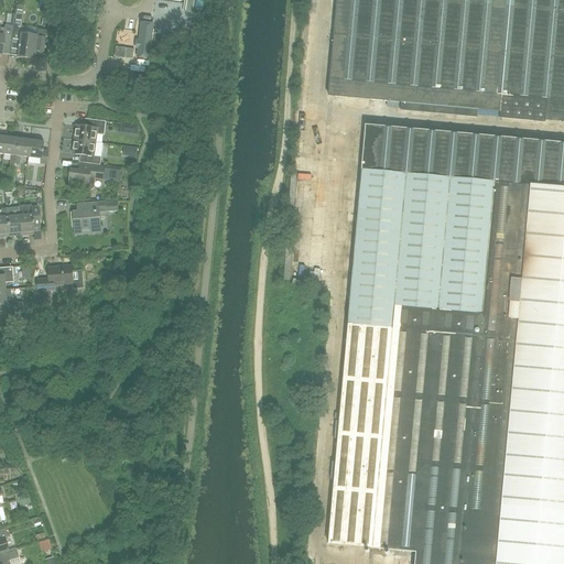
[(563,0),(337,0),(329,96),(401,102),(401,110),(477,118),(478,109),(500,111),(499,118),(544,122),(544,119),(563,120),(563,0)]
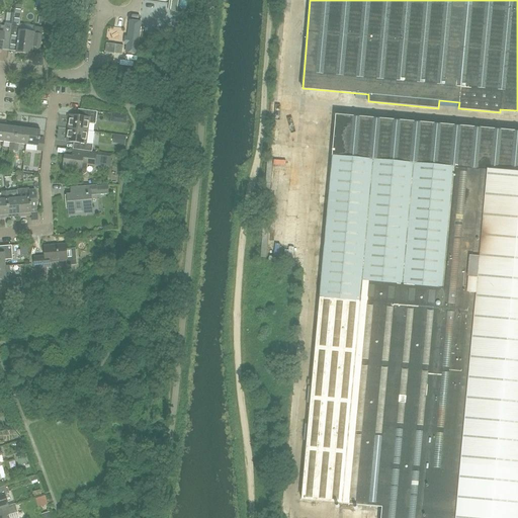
[(34,26),(33,32),(18,30),(21,5),(15,4),(15,8),(13,8),(11,24),(9,40),(16,41),(15,53),(31,55),(32,47),(39,48),(41,27),(34,26)]
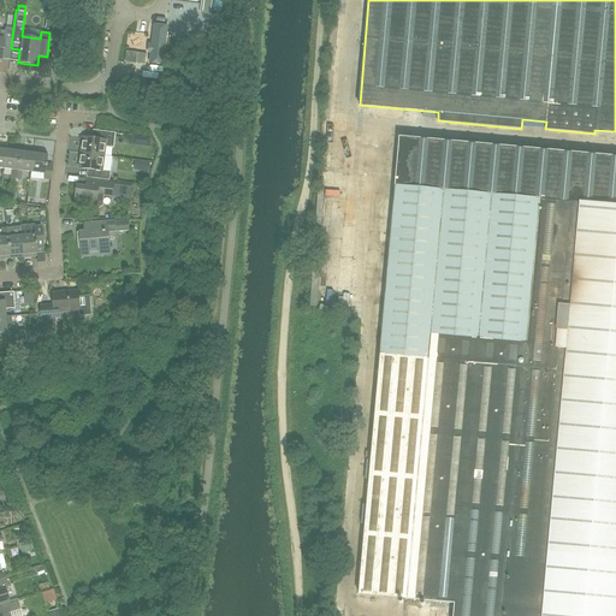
[(0,60),(3,47),(11,48),(13,29),(5,28),(4,31),(0,30),(0,60)]
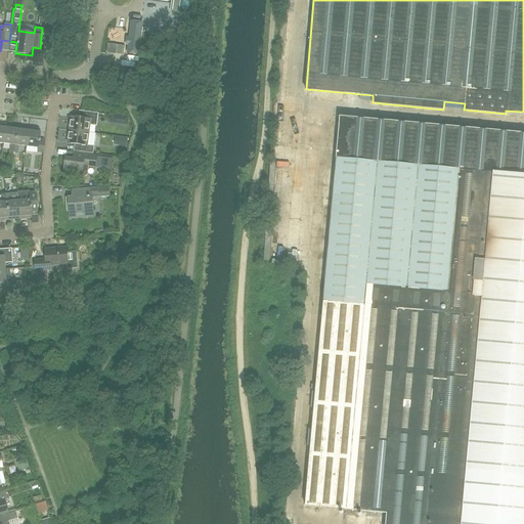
[(131,47),(138,48),(142,30),(135,28),(131,47)]
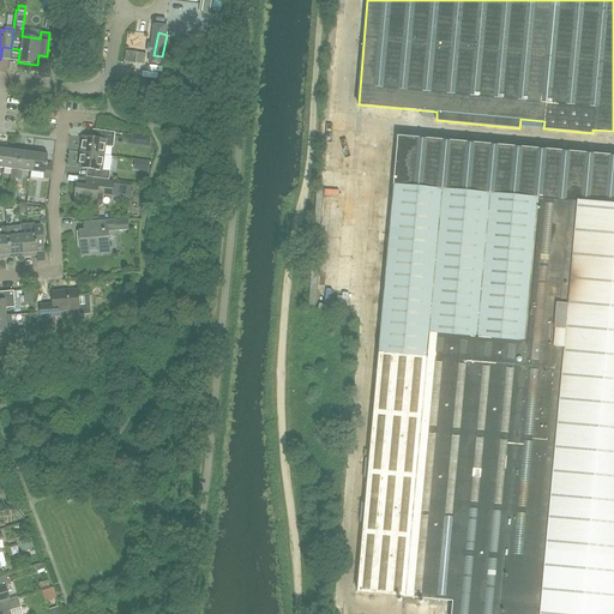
[(113,149),(114,140),(115,133),(98,131),(97,139),(83,138),(82,152),(104,155),(104,148),(113,149)]
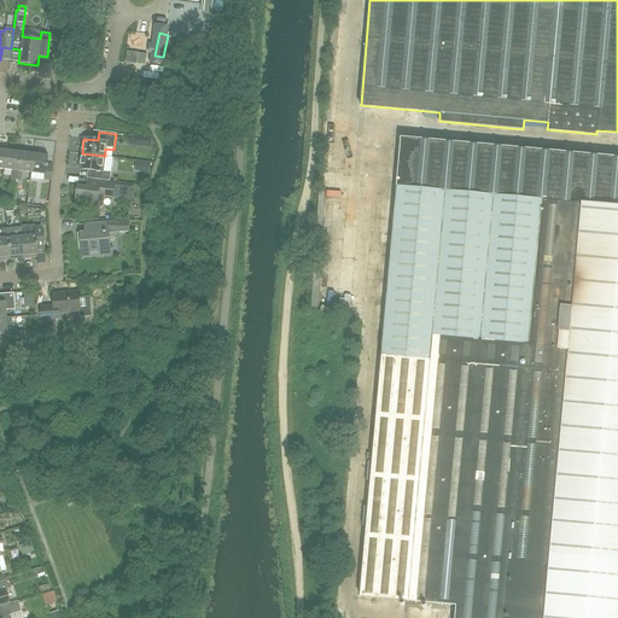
[(617,617),(617,157),(401,138),(360,596),(456,606),(455,617),(617,617)]
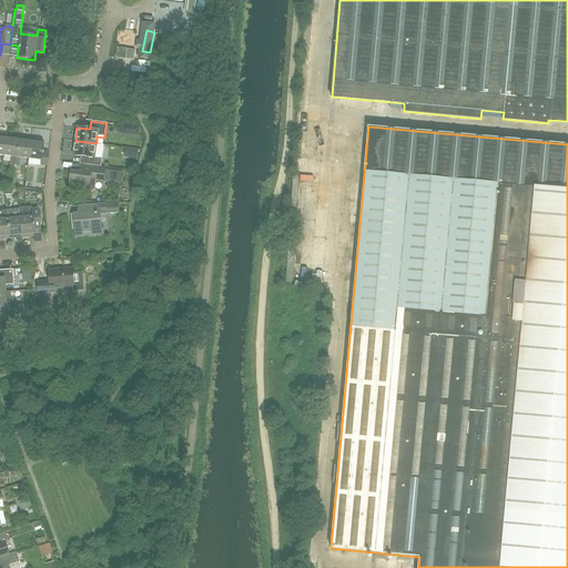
[(14,165),(18,140),(14,139),(14,138),(6,137),(2,155),(11,156),(10,164),(14,165)]
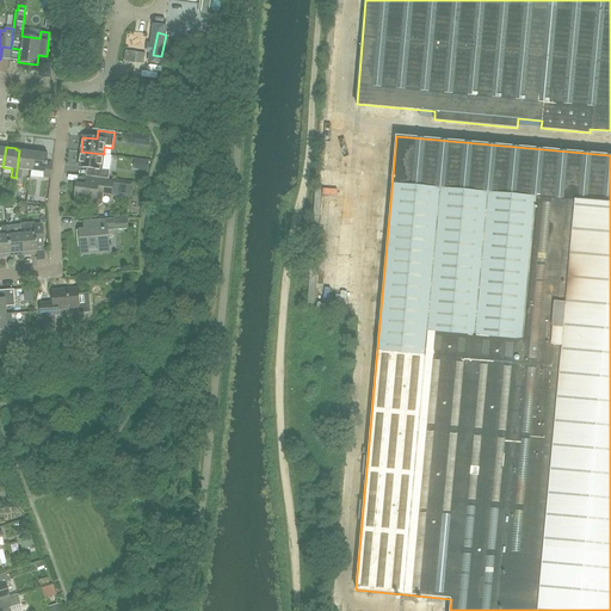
[(30,171),(32,150),(23,149),(23,150),(19,150),(16,178),(20,179),(22,170),(30,171)]
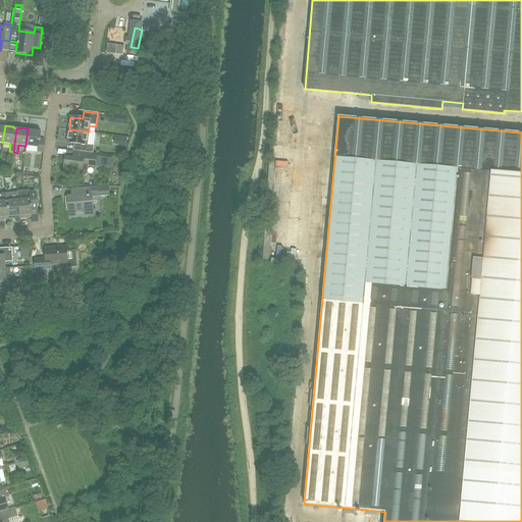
[(43,153),(44,140),(39,140),(40,132),(37,131),(37,129),(28,128),(25,146),(37,148),(37,152),(43,153)]
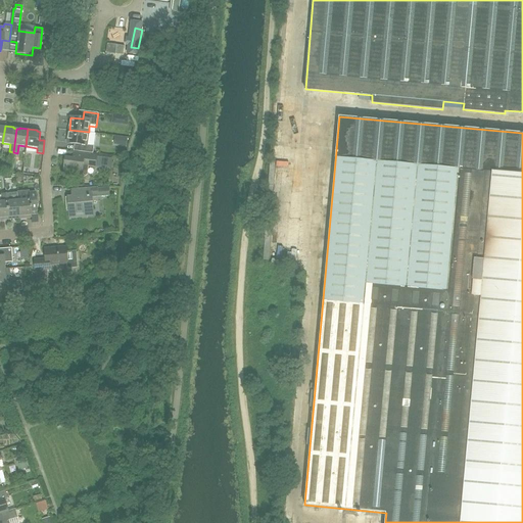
[(87,145),(89,132),(69,130),(67,143),(80,144),(79,151),(81,151),(91,153),(93,153),(94,145),(87,145)]
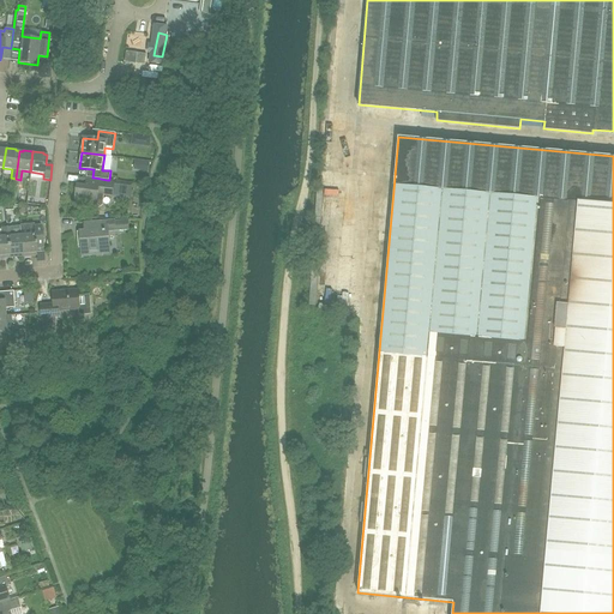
[(107,181),(107,180),(95,178),(95,181),(92,180),(91,184),(90,184),(89,186),(88,187),(77,186),(74,200),(90,202),(89,208),(98,209),(103,205),(104,197),(113,197),(115,182),(107,181)]
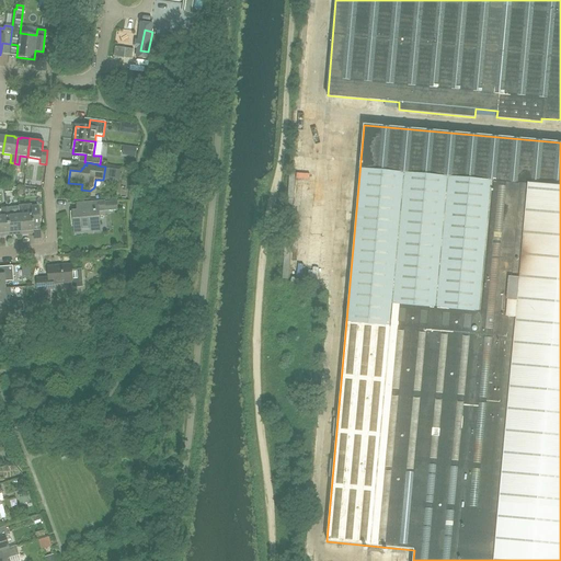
[(99,210),(105,210),(105,209),(110,209),(110,210),(117,209),(116,202),(105,203),(104,202),(84,204),(84,210),(70,212),(72,227),(75,226),(75,233),(89,232),(88,226),(100,225),(99,210)]
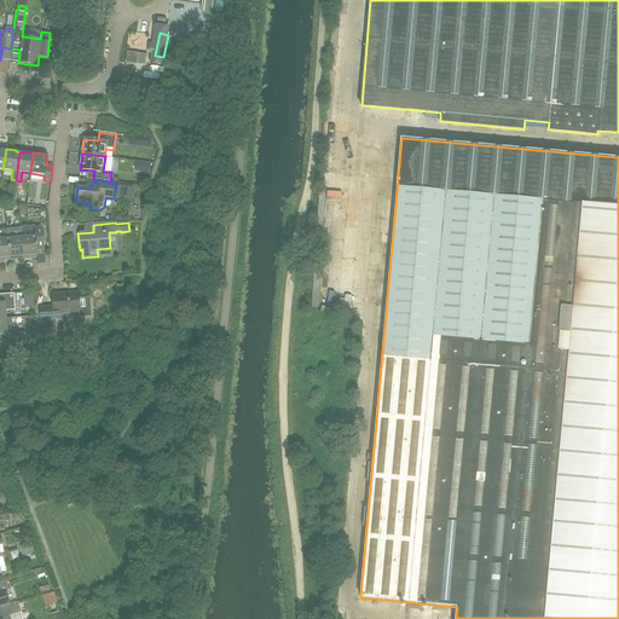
[(44,250),(41,231),(41,227),(33,229),(19,230),(22,259),(36,258),(35,250),(44,250)]
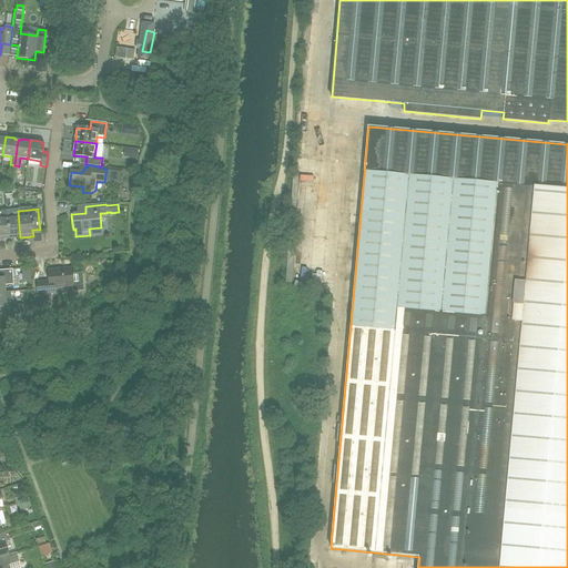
[(20,237),(18,211),(18,210),(10,211),(10,210),(6,211),(8,239),(20,237)]
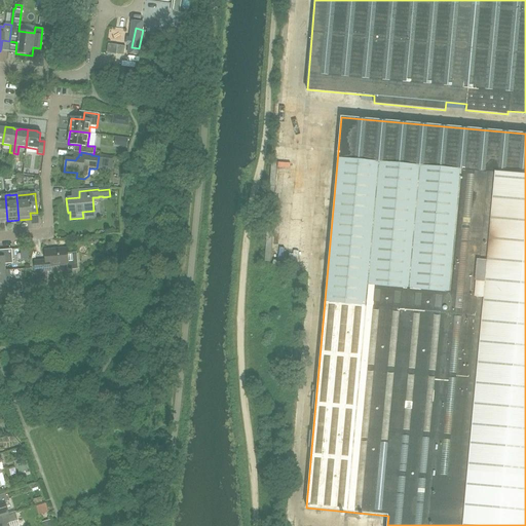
[(76,253),(68,254),(67,249),(45,251),(46,261),(35,261),(36,272),(37,272),(38,279),(48,279),(47,271),(50,271),(50,266),(68,264),(68,269),(77,269),(76,253)]
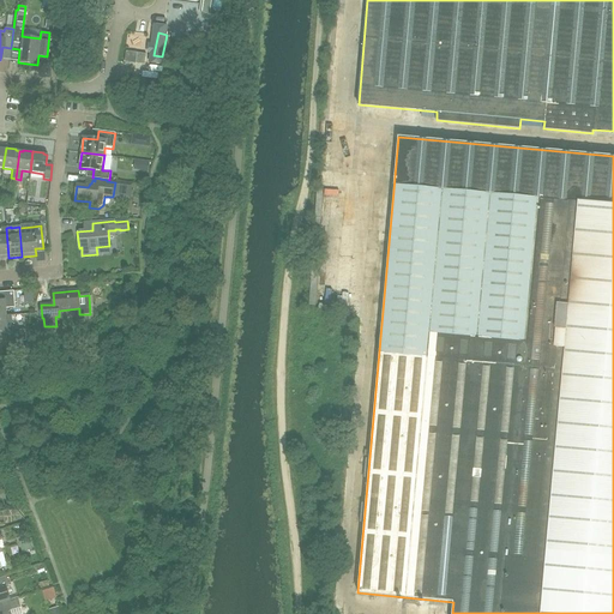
[(0,317),(12,315),(6,315),(6,308),(16,307),(13,292),(0,292),(0,317)]
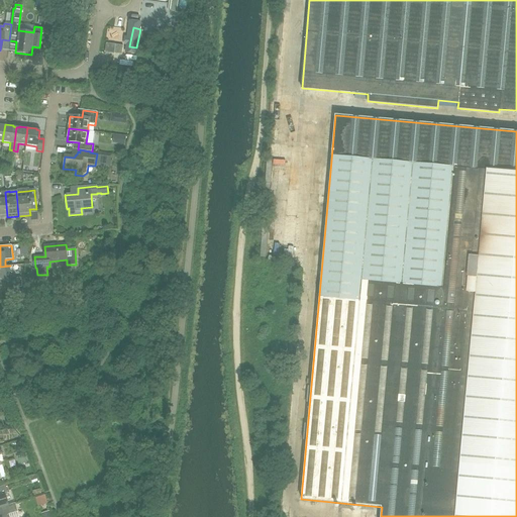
[(11,274),(10,266),(0,267),(0,282),(1,289),(22,287),(21,278),(15,279),(15,277),(11,274)]
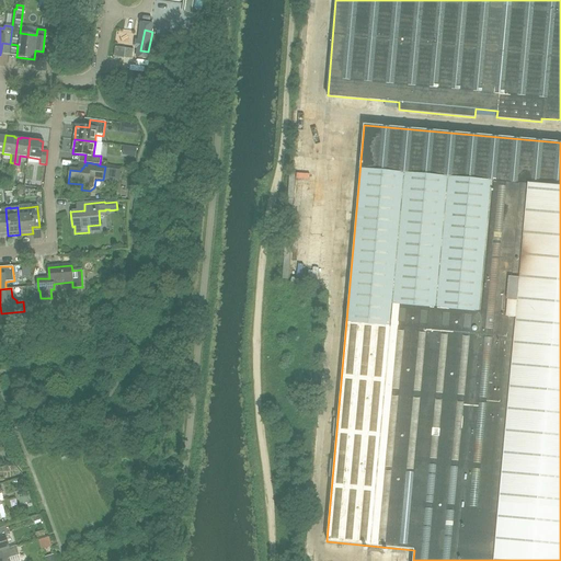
[(0,551),(1,551),(9,549),(6,535),(8,534),(6,527),(0,528),(0,551)]
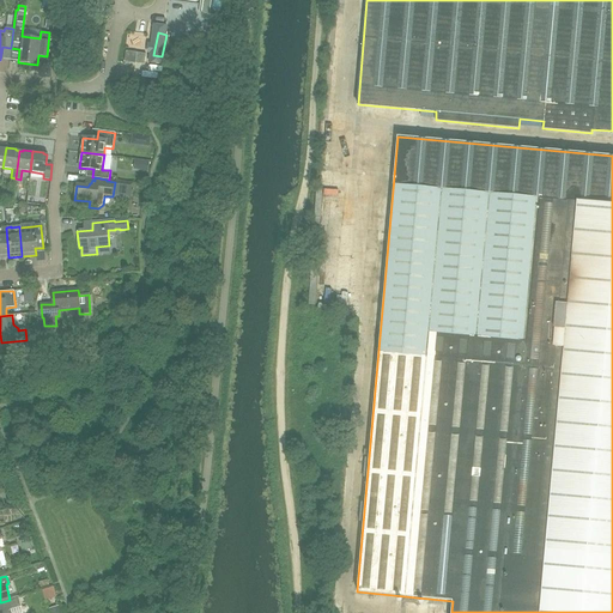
[(48,596),(59,595),(58,586),(47,588),(48,596)]
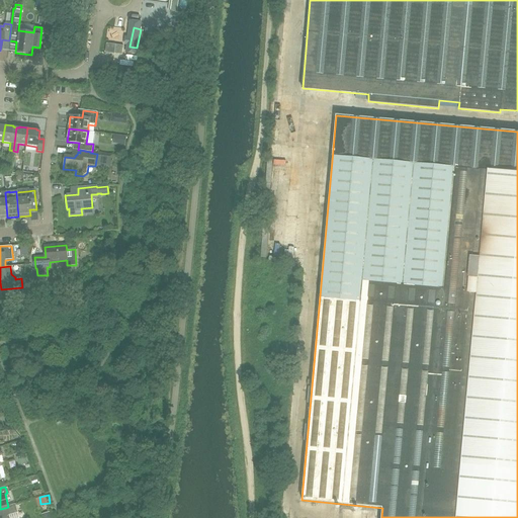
[(0,517),(19,517),(17,512),(15,505),(8,507),(1,509),(0,509),(0,517)]
